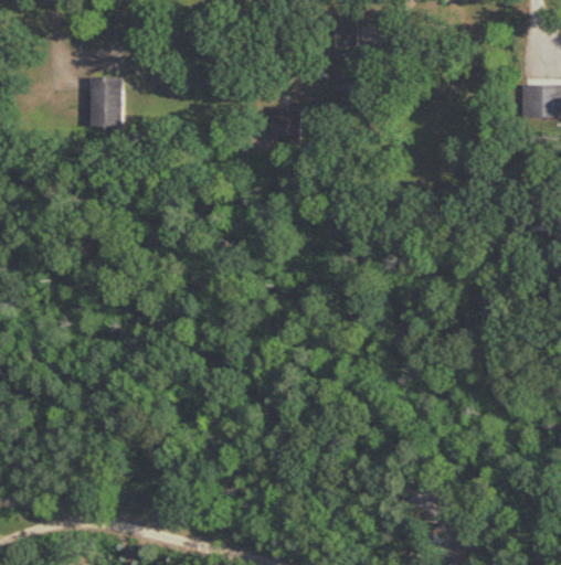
[(120,78),(88,78),(88,126),(120,126),(120,78)]
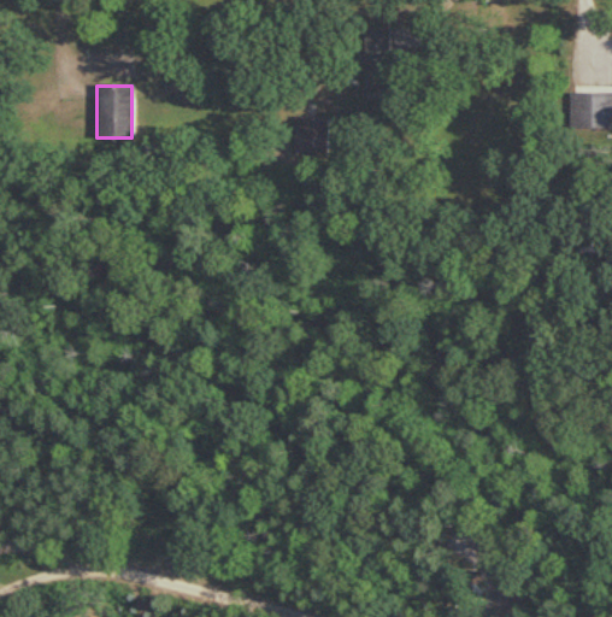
[(611,92),(569,93),(569,129),(611,128),(611,92)]
